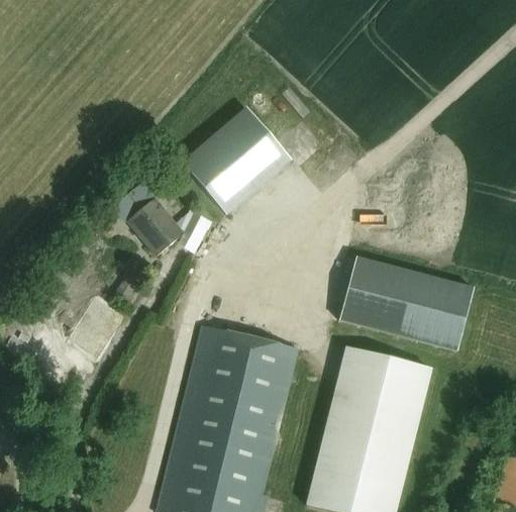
[(246,106),(182,161),(226,213),(291,158),(246,106)]
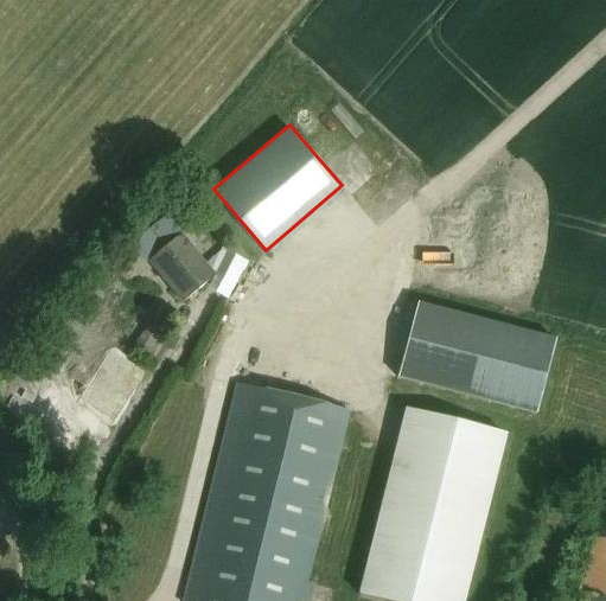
[(216,273),(170,217),(148,235),(160,249),(150,257),(184,299),(216,273)]
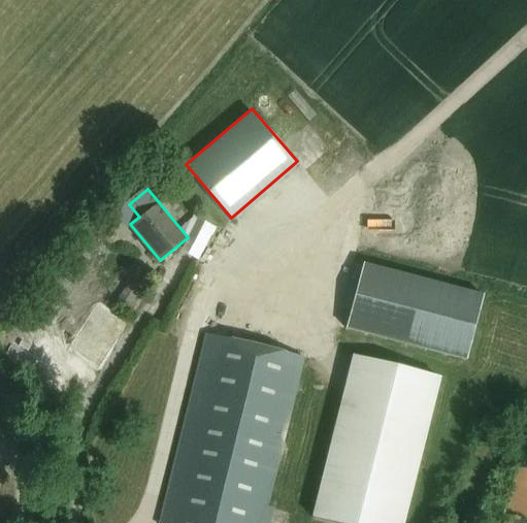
[(484,292),(364,260),(347,326),(466,357),(484,292)]
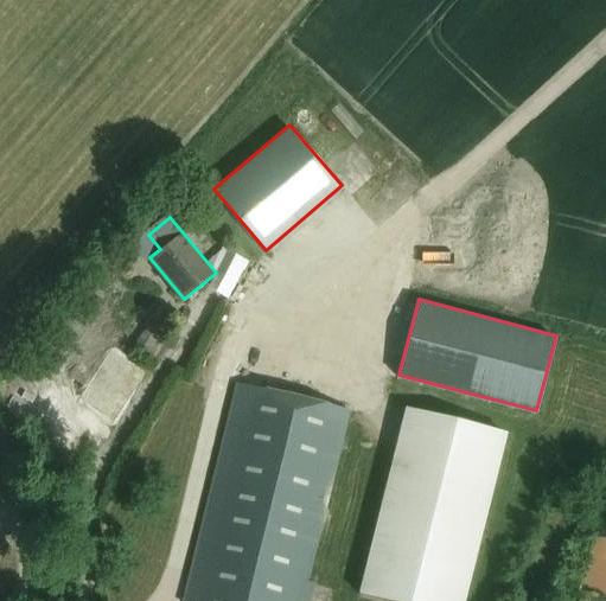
[(300,600),(350,408),(237,379),(185,588),(183,599),(189,600),(300,600)]
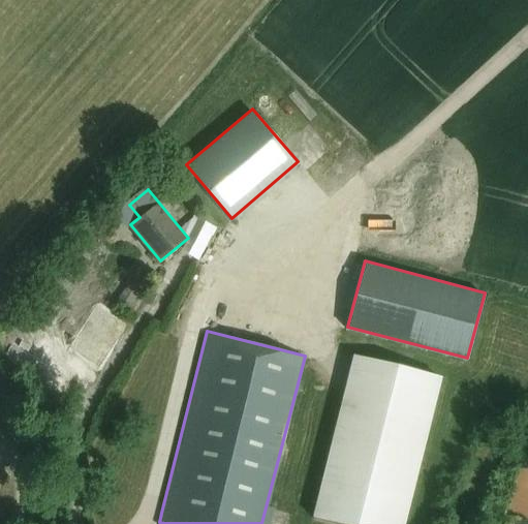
[(354,523),(406,523),(443,375),(353,352),(314,514),(354,523)]
